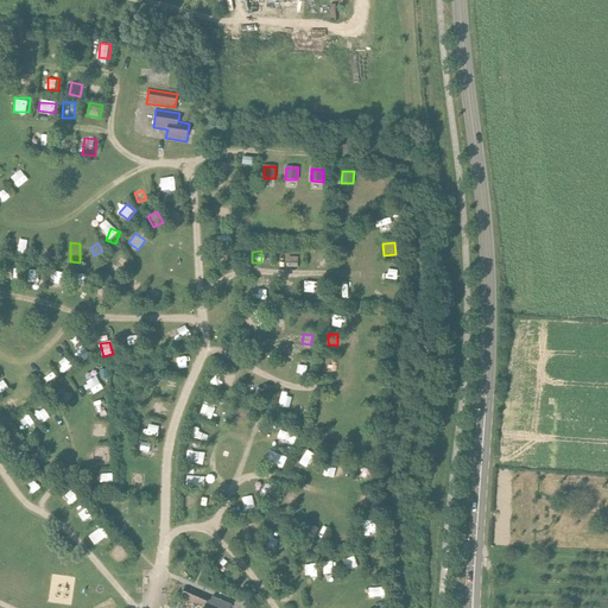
[(57,361),(62,372),(71,368),(67,358),(57,361)]
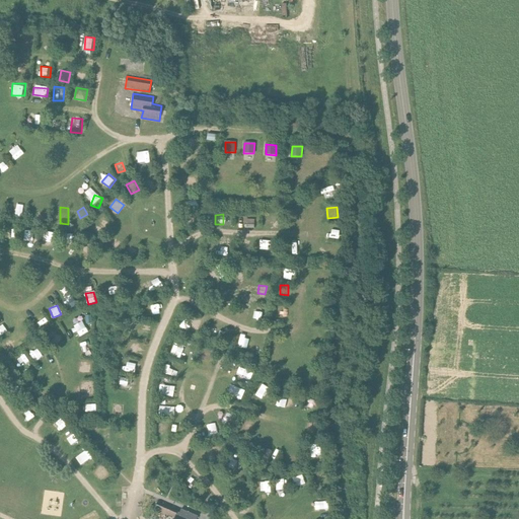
[(80,338),(90,331),(83,320),(74,326),(80,338)]
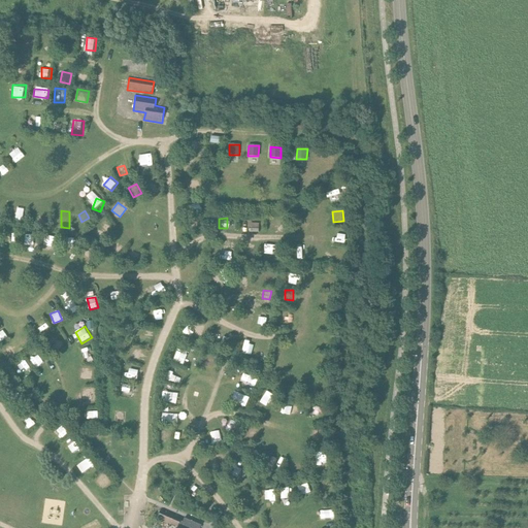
[(185,364),(188,352),(177,349),(174,361),(185,364)]
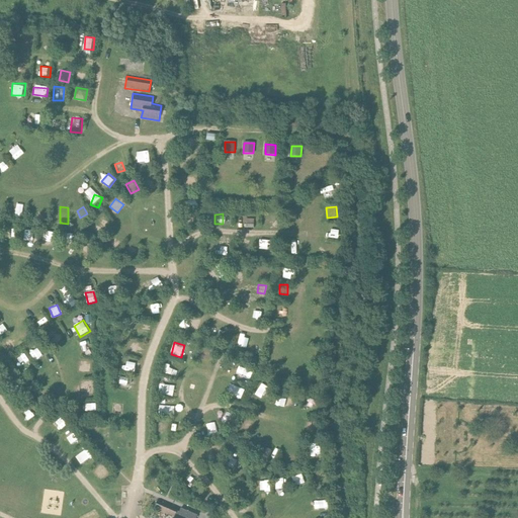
[(42,344),(33,351),(39,359),(49,352),(42,344)]
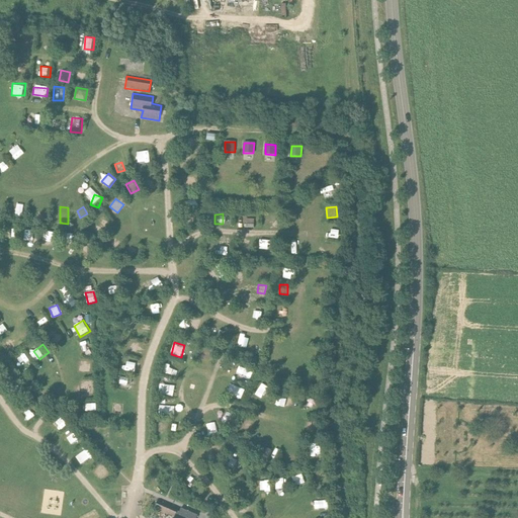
[(200,361),(210,363),(213,353),(203,350),(200,361)]
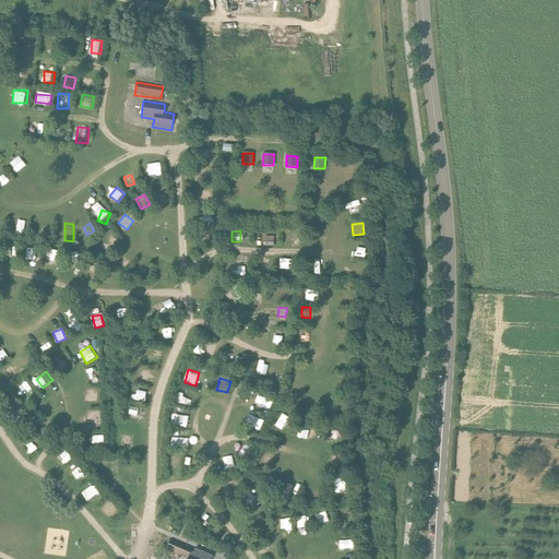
[(134,395),(149,395),(149,387),(134,385),(134,395)]
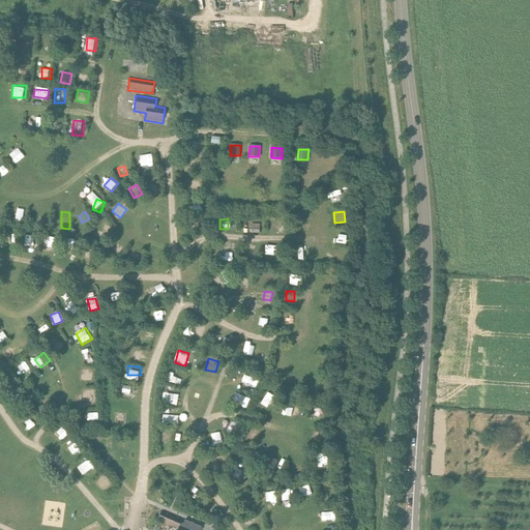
[(23,381),(31,376),(25,366),(17,373),(23,381)]
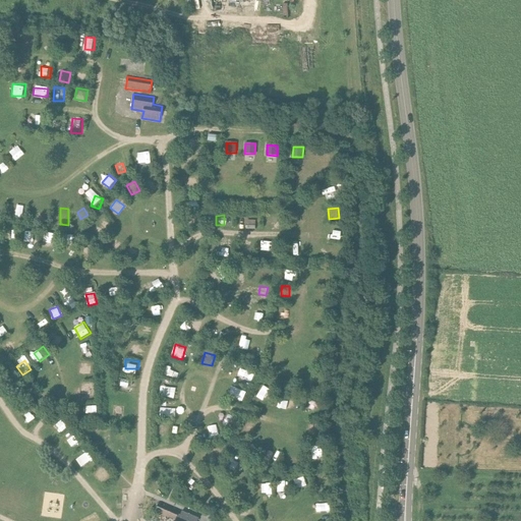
[(91,371),(91,360),(80,361),(81,371),(91,371)]
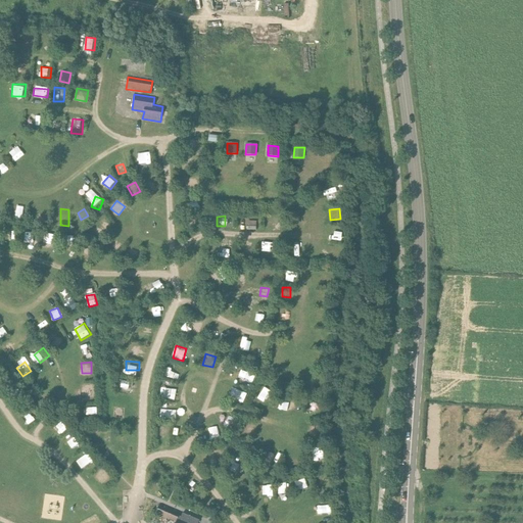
[(168,376),(178,378),(180,368),(170,366),(168,376)]
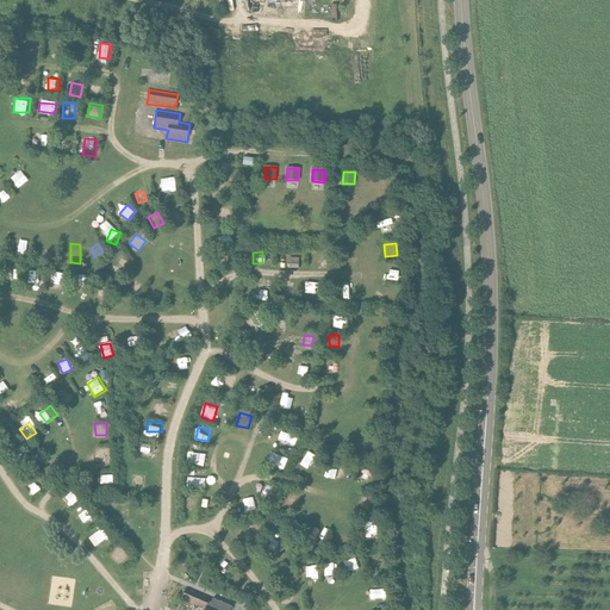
[(284,447),(297,447),(297,434),(284,434),(284,447)]
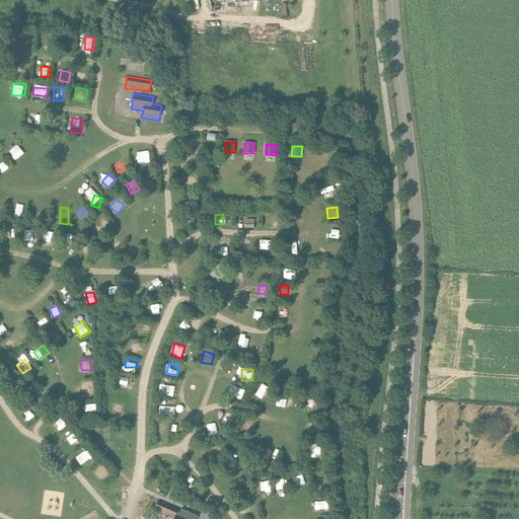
[(131,387),(133,378),(123,376),(121,385),(131,387)]
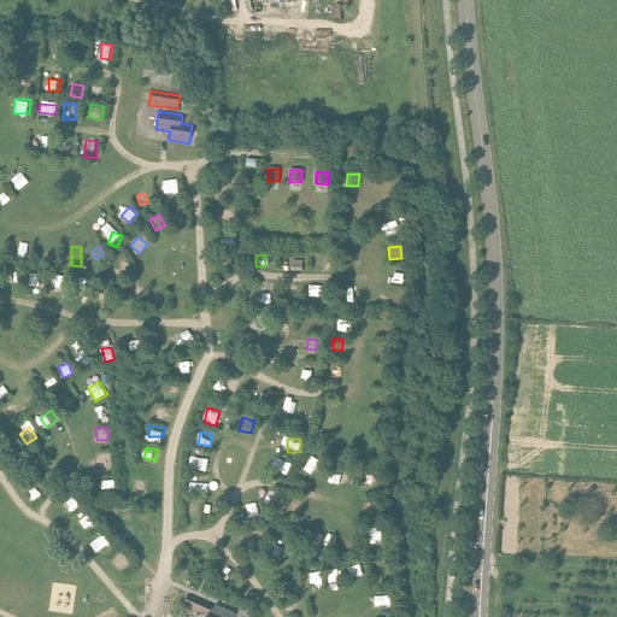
[(195,456),(194,469),(209,470),(210,457),(195,456)]
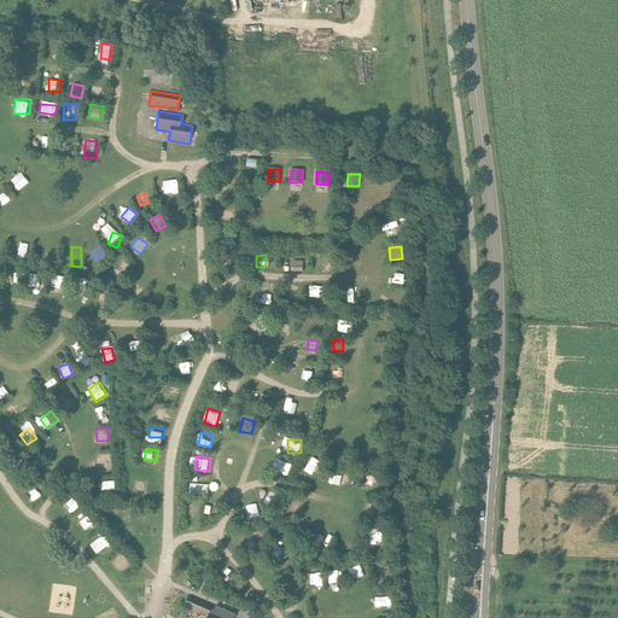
[(313,456),(305,467),(314,472),(321,462),(313,456)]
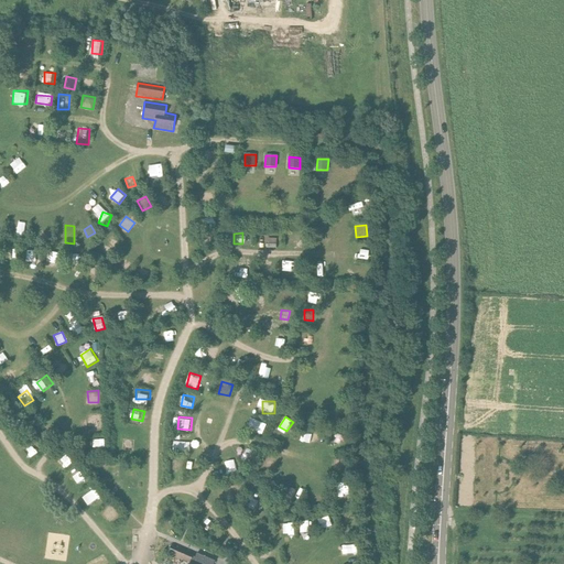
[(264,432),(268,424),(259,421),(256,429),(264,432)]
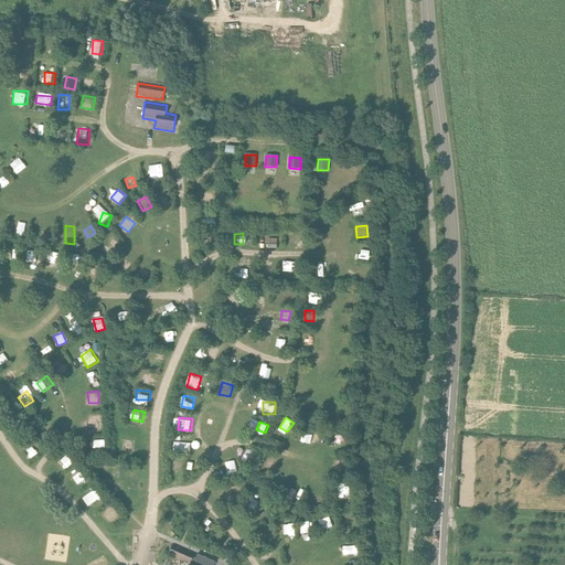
[(320,440),(321,432),(310,429),(309,438),(320,440)]
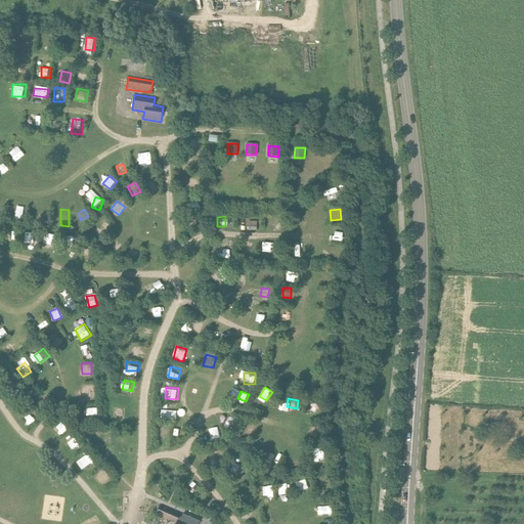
[(172,412),(172,403),(164,403),(164,412),(172,412)]
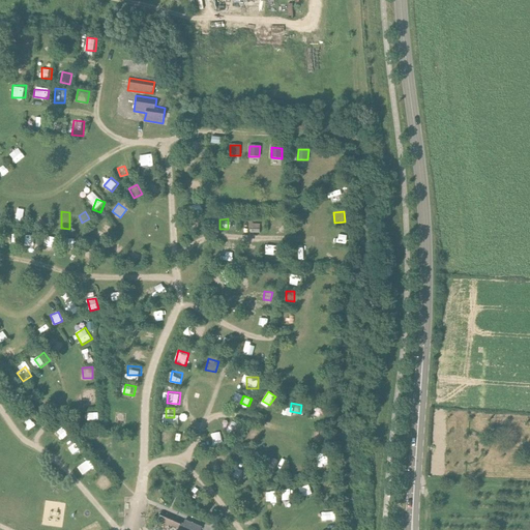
[(99,411),(89,412),(90,420),(99,419),(99,411)]
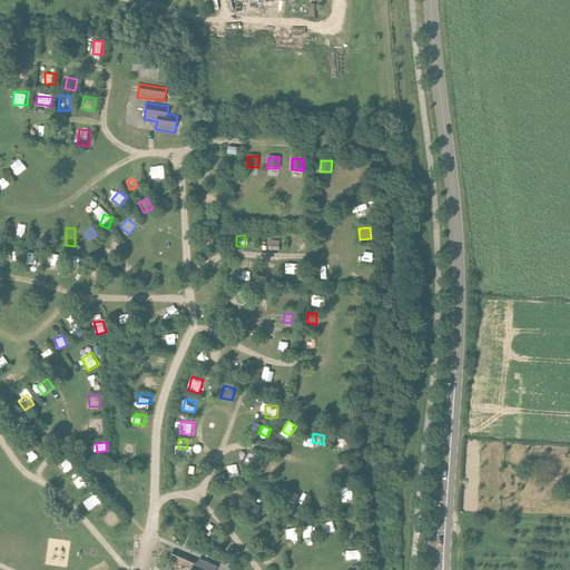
[(62,464),(68,472),(75,467),(69,459),(62,464)]
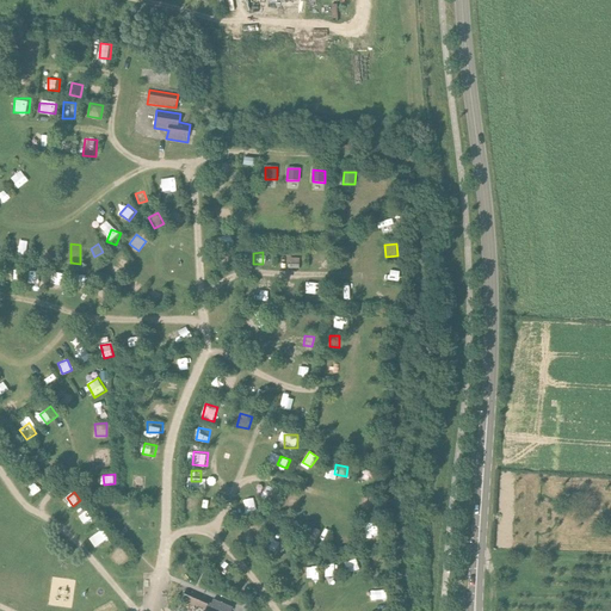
[(250,510),(260,506),(257,497),(246,500),(250,510)]
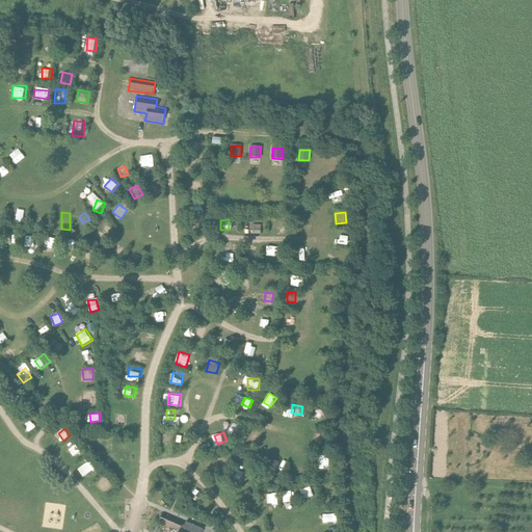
[(76,442),(65,451),(72,458),(82,449),(76,442)]
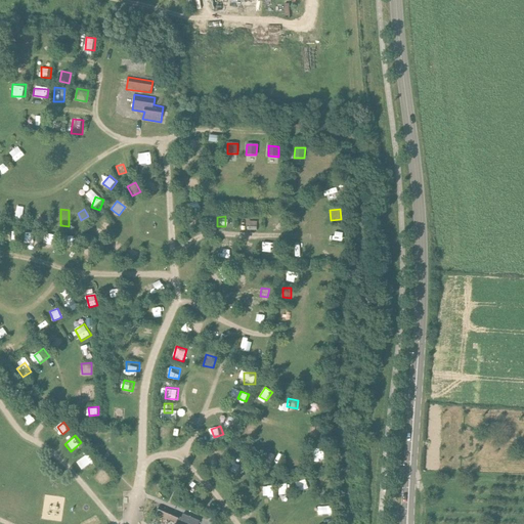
[(83,464),(90,460),(85,451),(79,456),(83,464)]
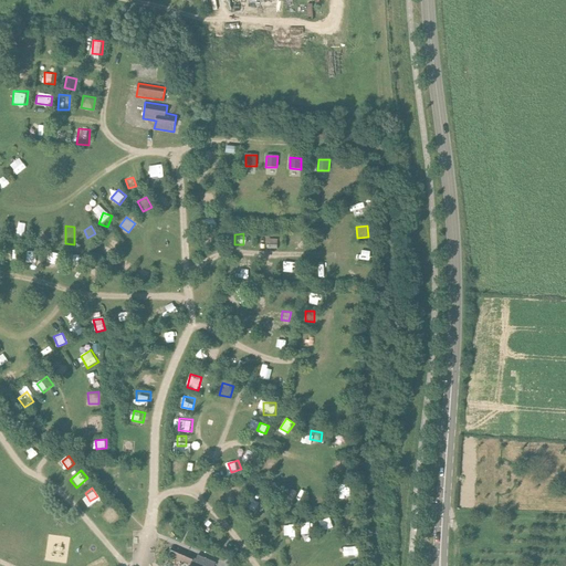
[(258,511),(261,502),(251,499),(249,507),(258,511)]
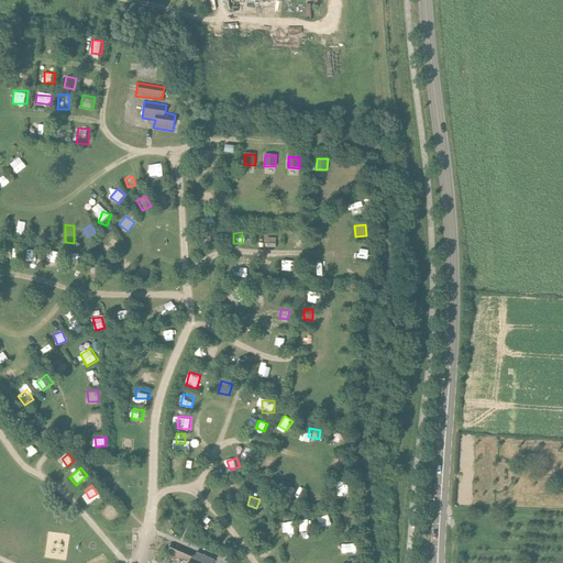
[(114,503),(102,514),(109,521),(122,511),(114,503)]
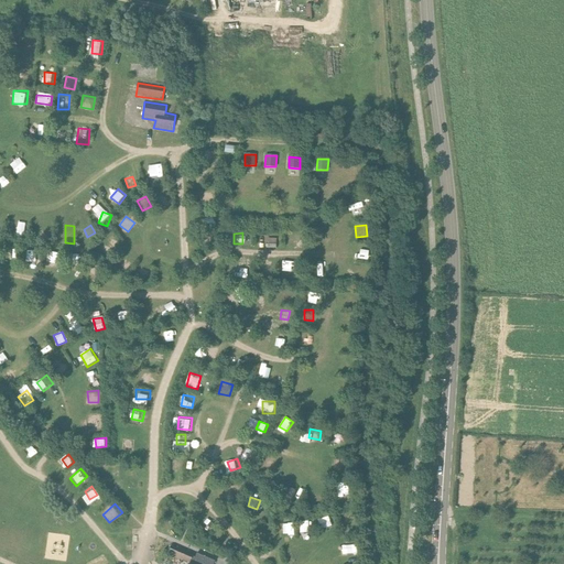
[(324,529),(332,528),(332,517),(323,518),(324,529)]
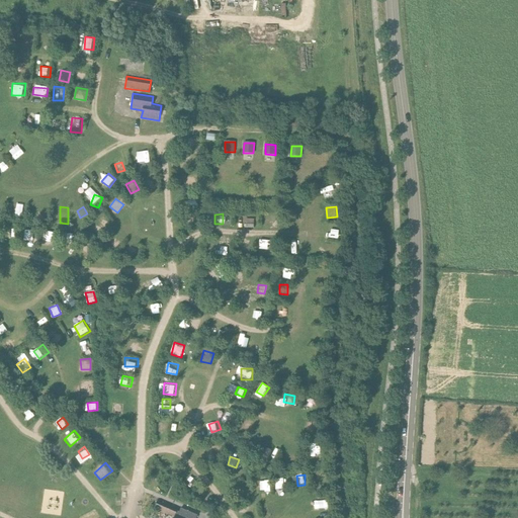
[(318,498),(319,508),(329,507),(328,497),(318,498)]
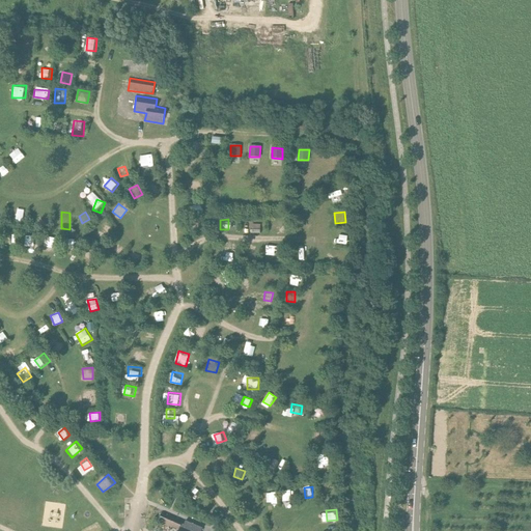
[(201,530),(203,528),(186,522),(184,525),(183,528),(180,527),(183,521),(162,511),(160,519),(158,524),(171,529),(172,527),(179,530),(178,530),(201,530)]
